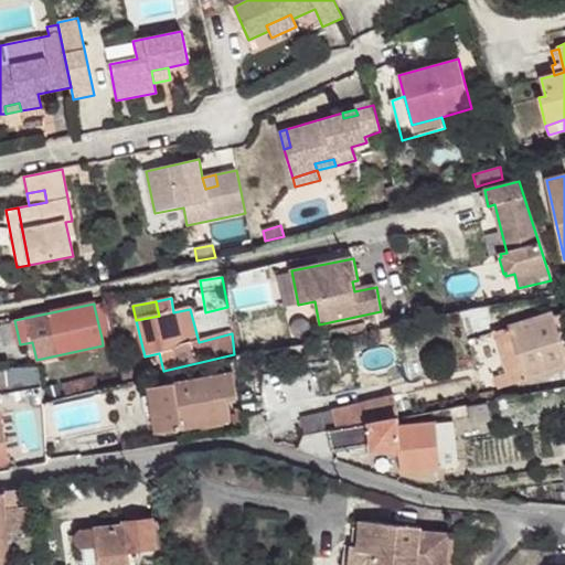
[(94,306),(102,338),(110,336),(104,304),(94,306)]
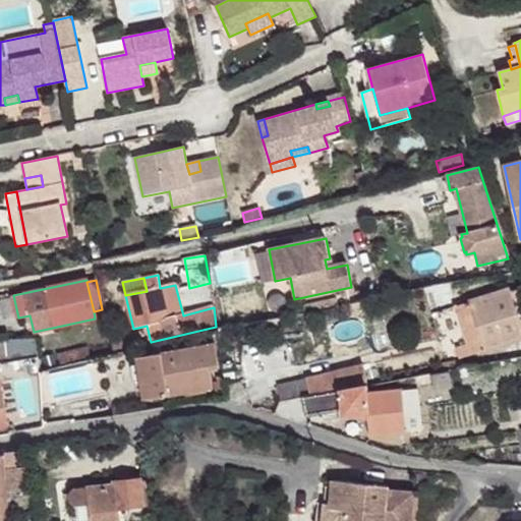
[(466,344),(469,353),(520,339),(520,289),(520,288),(456,306),(466,344)]
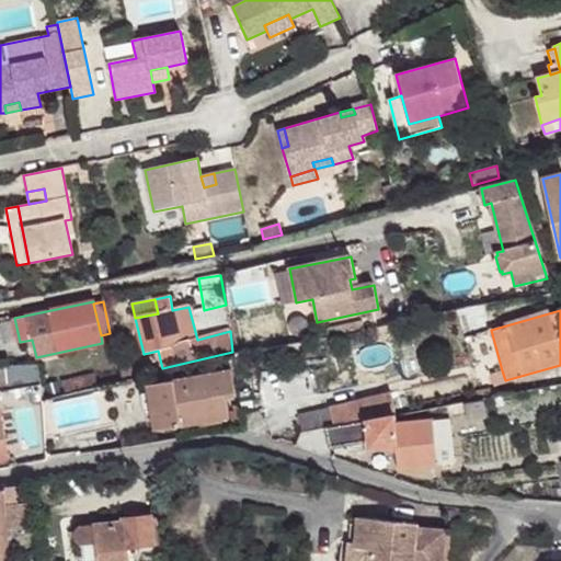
[(119,364),(123,378),(136,375),(133,361),(119,364)]
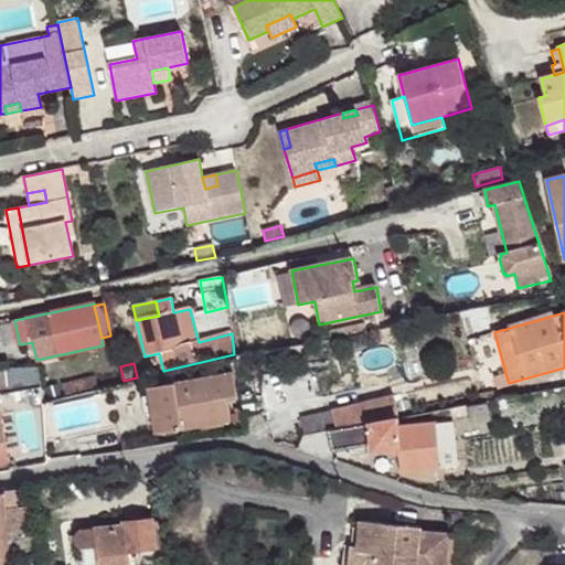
[(0,471),(10,470),(0,418),(8,416),(8,412),(42,404),(39,366),(7,368),(10,393),(1,395),(1,400),(0,400),(0,471)]
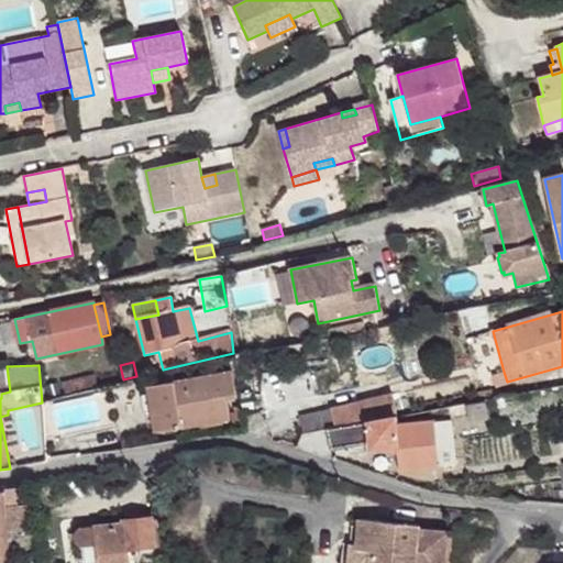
[(236,396),(232,372),(147,386),(156,432),(230,419),(227,398),(236,396)]
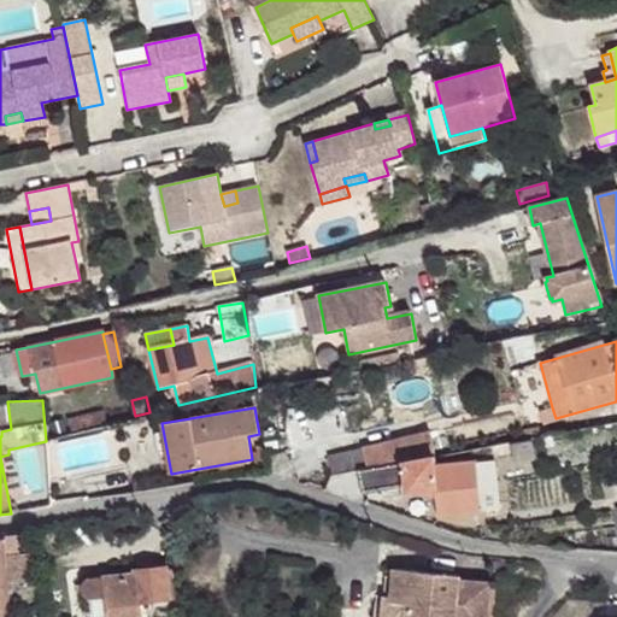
[(556,418),(552,407),(539,411),(541,423),(556,418)]
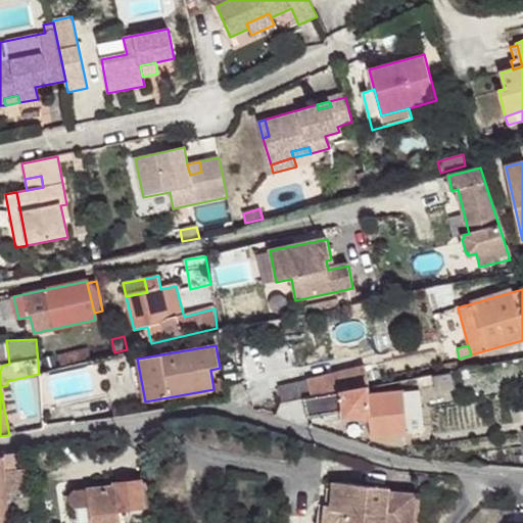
[(58,357),(61,368),(91,362),(88,349),(58,357)]
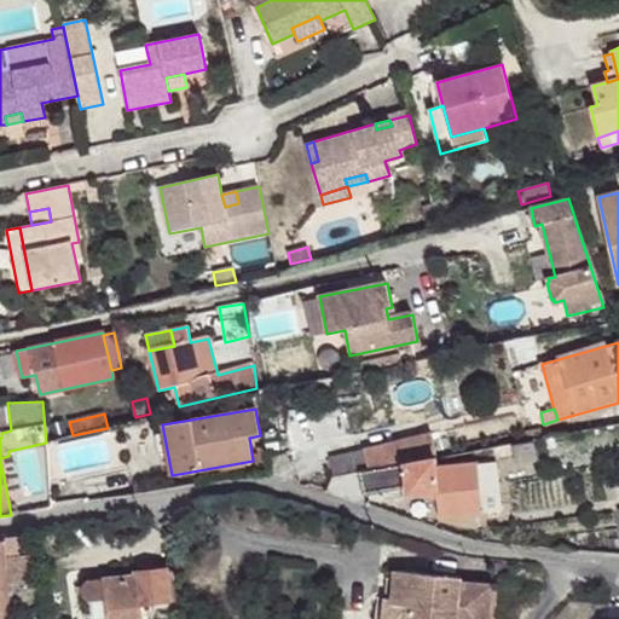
[(330,457),(334,478),(362,473),(433,460),(431,439),(330,457)]
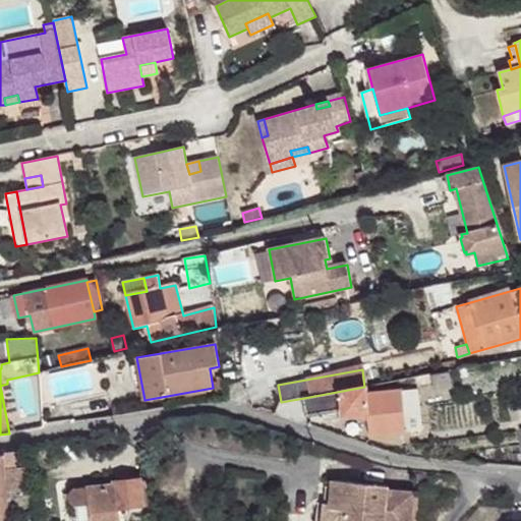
[(430,375),(432,386),(453,386),(450,371),(430,375)]
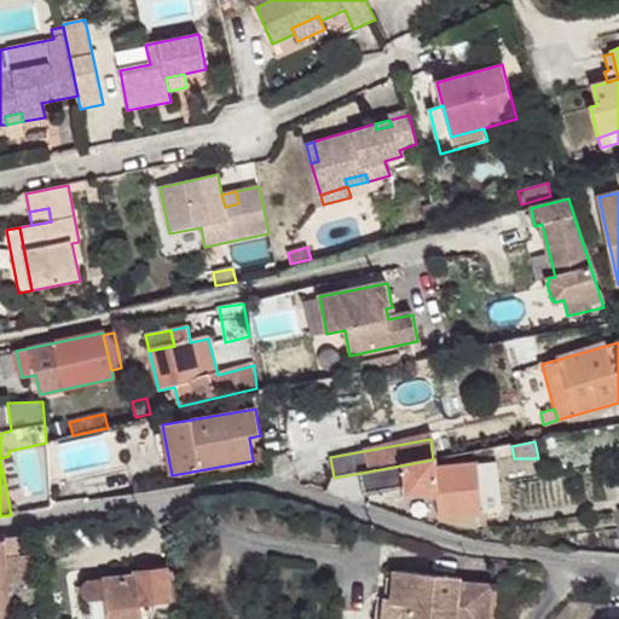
[(438,498),(439,516),(502,512),(497,463),(439,468),(438,460),(433,460),(362,473),(365,493),(406,486),(408,495),(428,492),(428,498),(438,498)]
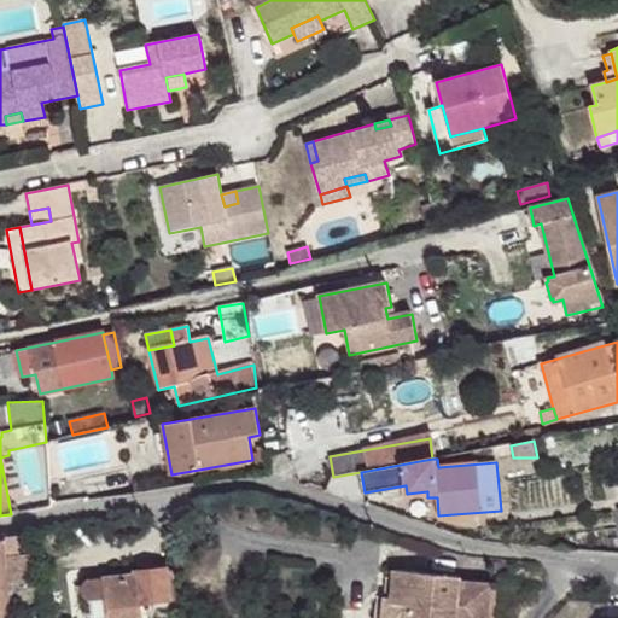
[(4,536),(7,582),(33,581),(30,553),(18,554),(17,535),(4,536)]
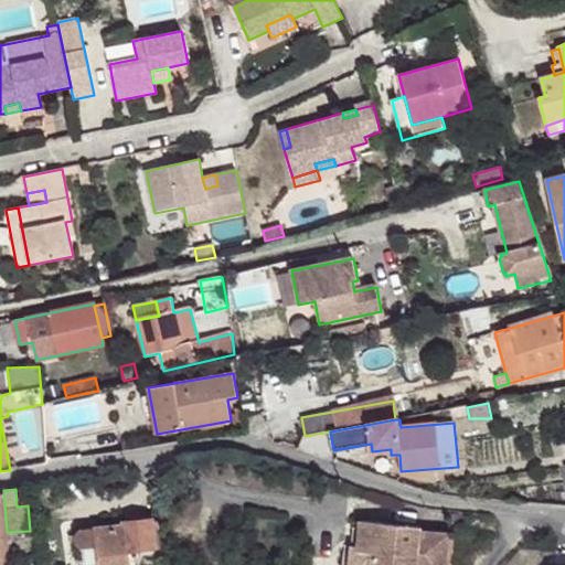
[(82,529),(77,534),(80,544),(82,545),(84,545),(85,558),(94,558),(99,557),(100,564),(131,564),(130,551),(161,548),(159,520),(152,521),(152,518),(124,521),(124,523),(82,529)]
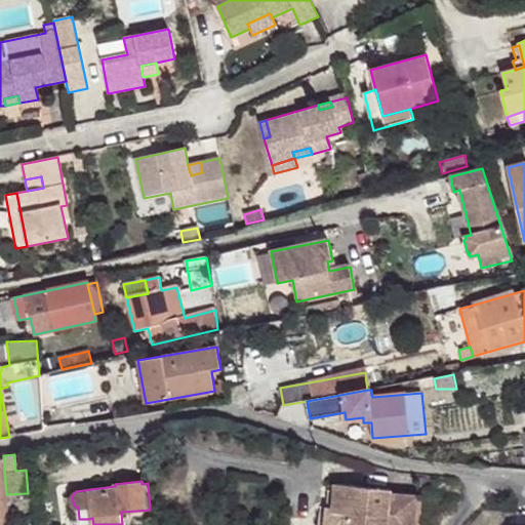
[(334,484),(333,493),(331,517),(324,516),(323,524),(414,524),(417,496),(390,493),(390,489),(334,484)]
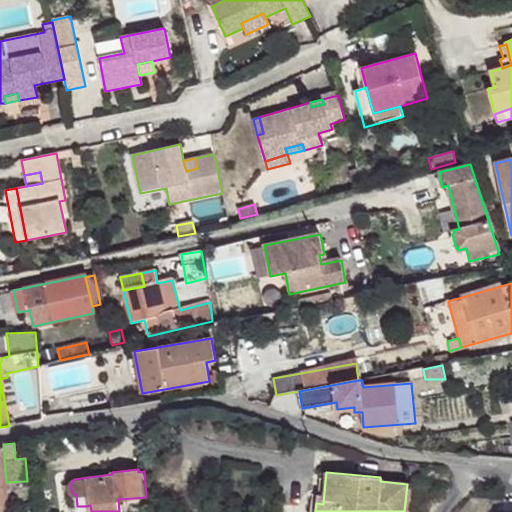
[(319,480),(316,503),(323,504),(325,481),(319,480)]
